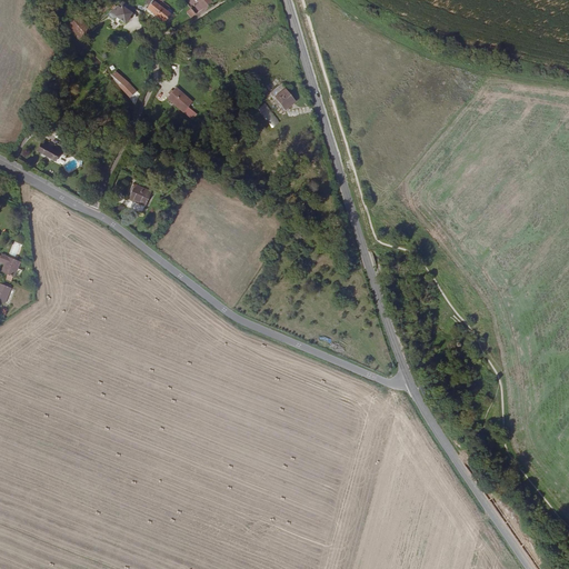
[(121,0),(108,11),(125,22),(129,17),(131,12),(135,8),(121,0)]
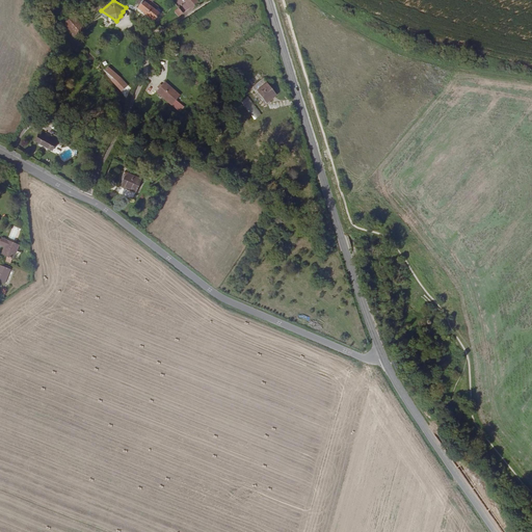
[(144,0),(144,1),(142,0),(137,0),(135,3),(136,4),(135,5),(140,9),(139,10),(153,20),(159,12),(148,4),(150,1),(152,2),(153,0),(152,0),(144,0)]
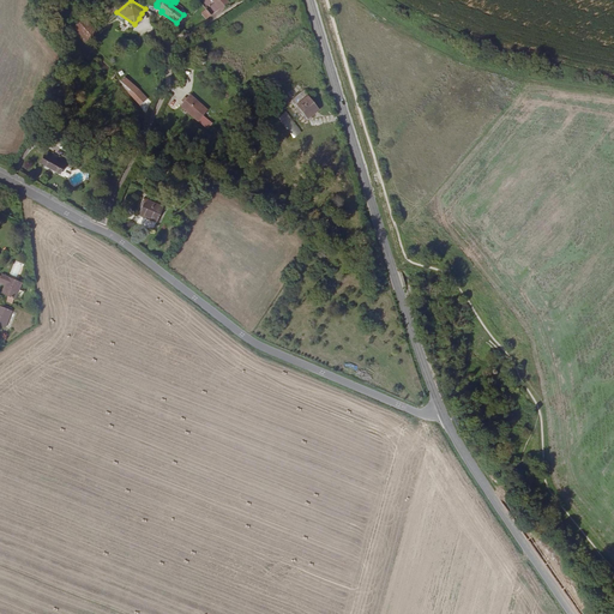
[(210,14),(199,0),(198,0),(197,0),(196,1),(199,6),(200,5),(204,8),(203,10),(202,12),(206,18),(210,14)]
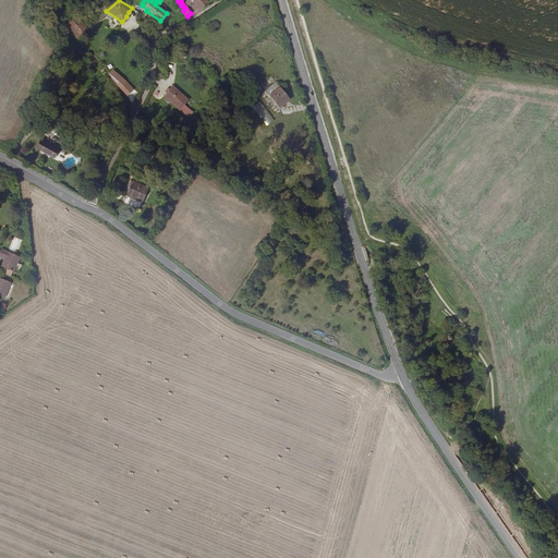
[(87,27),(76,14),(67,23),(77,36),(87,27)]
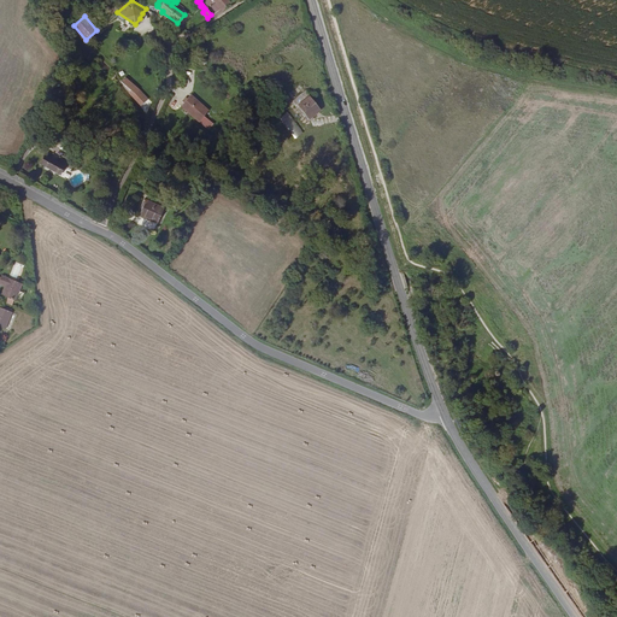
[(130,90),(128,93),(130,95),(133,93),(140,100),(145,97),(125,77),(121,82),(130,90)]
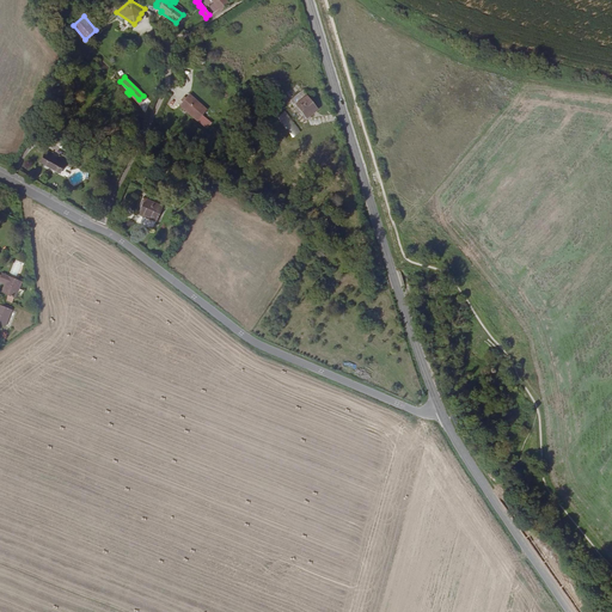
[(317,109),(301,90),(291,98),(305,117),(317,109)]
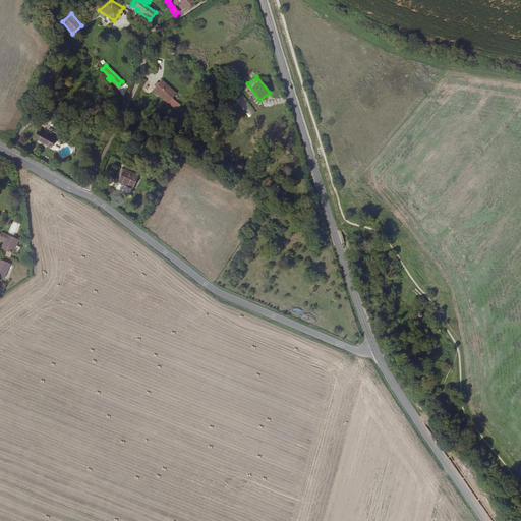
[(176,109),(180,104),(172,98),(176,93),(161,80),(152,91),(167,103),(168,103),(176,109)]
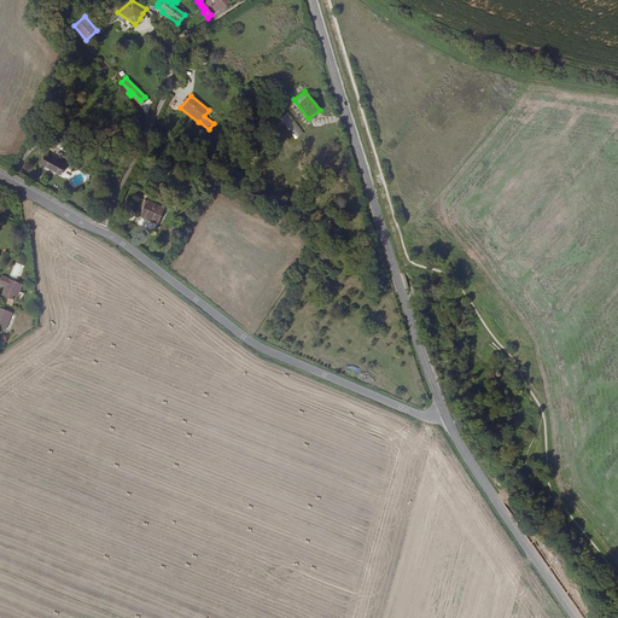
[(296,139),(304,133),(287,112),(280,118),(296,139)]
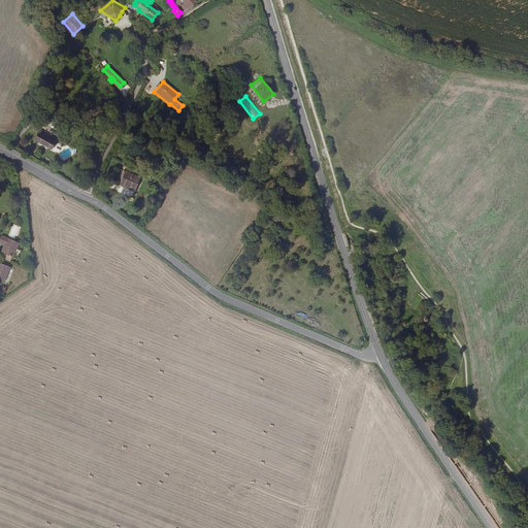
[(50,145),(52,146),(56,140),(38,130),(35,137),(39,139),(38,140),(48,145),(50,145)]
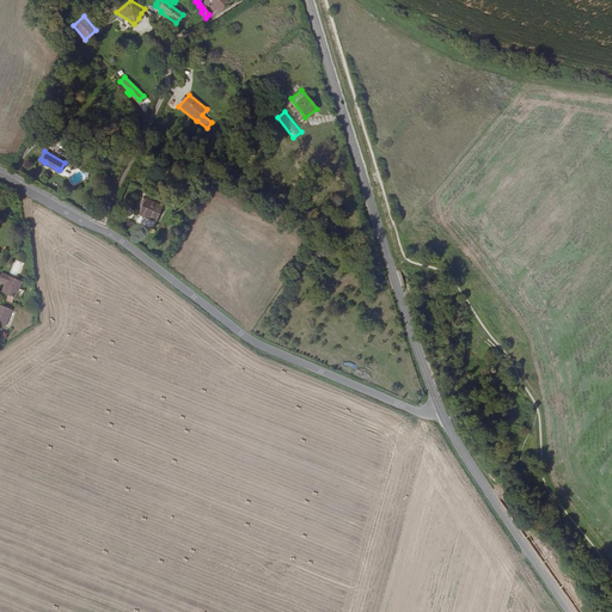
[(161,206),(144,199),(138,213),(144,215),(144,214),(157,220),(161,206)]
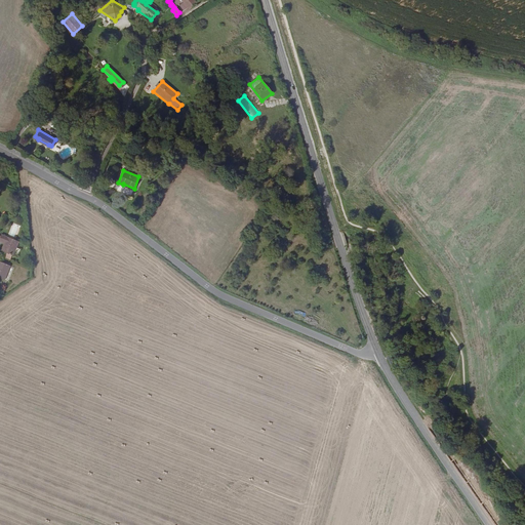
[(18,242),(11,239),(1,235),(0,238),(0,241),(4,243),(5,244),(2,251),(12,255),(18,242)]
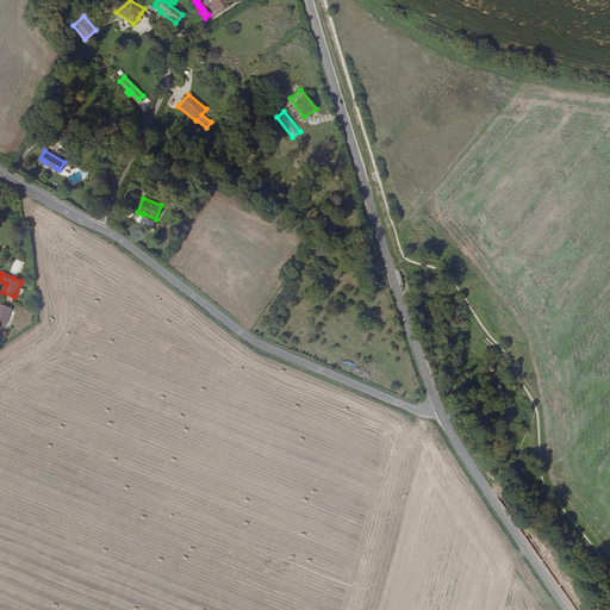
[(0,304),(0,323),(5,325),(12,309),(0,304)]
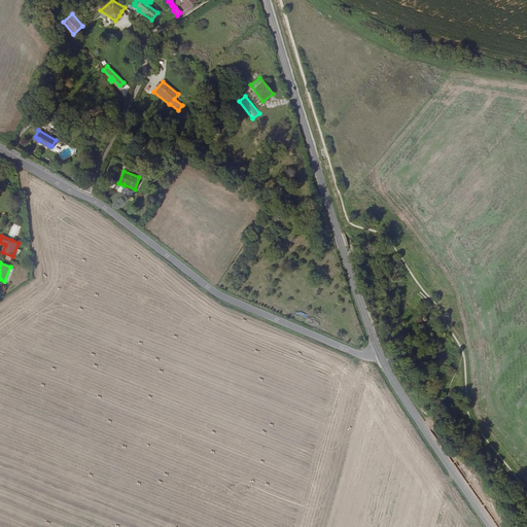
All buildings are outlined.
